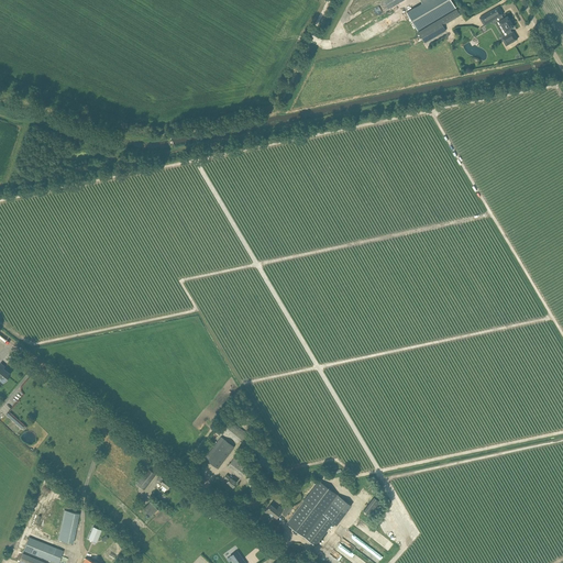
[(407,12),(418,31),(455,8),(451,0),(420,0),(422,3),(407,12)]
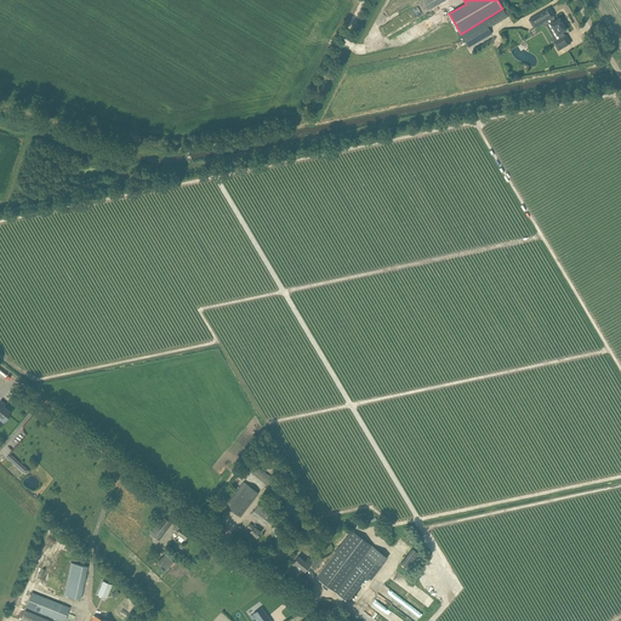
[(545,10),(529,20),(533,27),(534,28),(543,22),(543,23),(553,38),(557,35),(559,34),(560,38),(564,35),(563,32),(568,29),(560,17),(556,20),(553,17),(556,16),(554,15),(550,7),(545,10)]
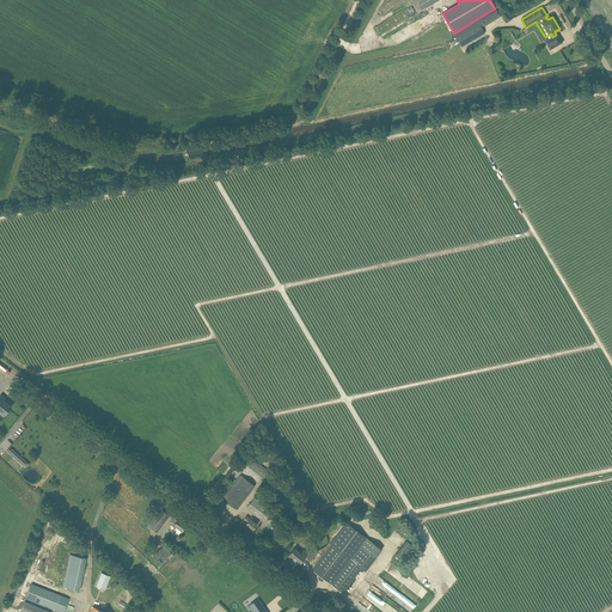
[(484,34),(481,28),(500,16),(496,10),(454,35),(461,47),(484,34)]
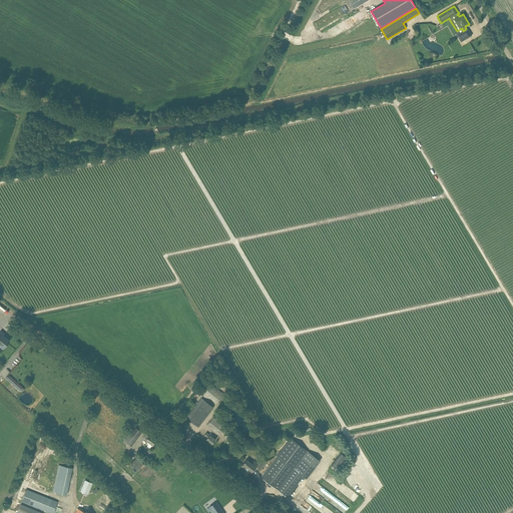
[(463,31),(457,34),(458,36),(459,37),(461,42),(472,35),(468,30),(467,30),(466,29),(463,31)]
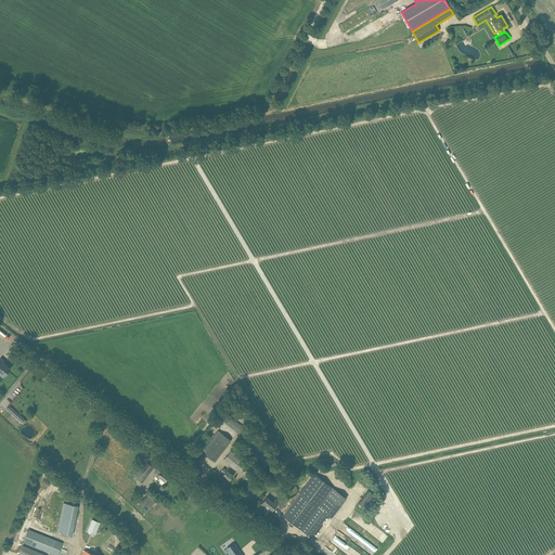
[(0,372),(0,373),(0,372),(0,375),(3,377),(7,373),(10,369),(3,363),(4,361),(1,358),(0,359),(0,372)]
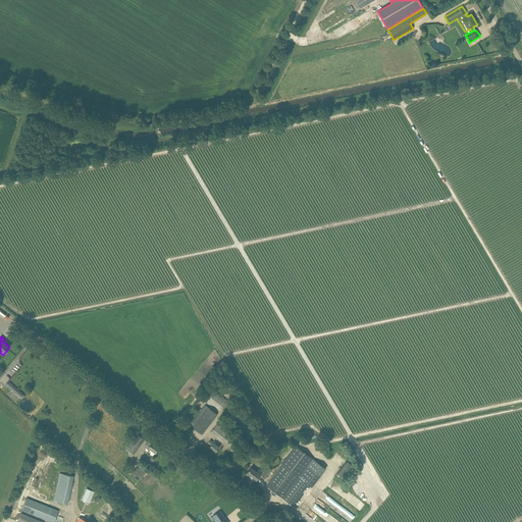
[(220,411),(227,403),(210,389),(204,397),(220,411)]
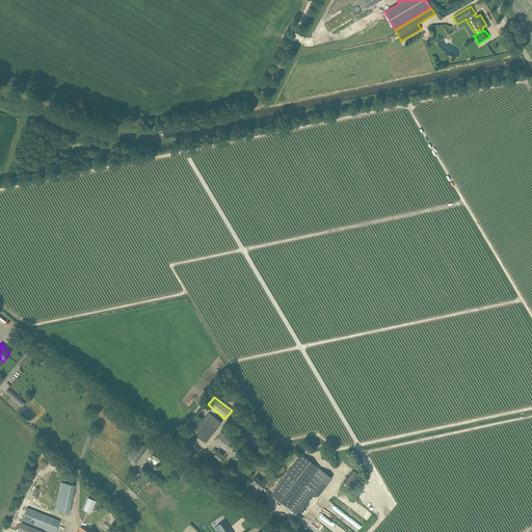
[(221,423),(211,415),(195,435),(206,443),(217,428),(221,423)]
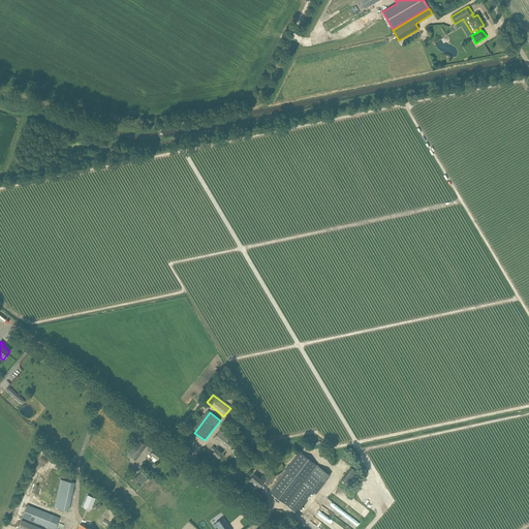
[(230,441),(218,432),(213,438),(226,448),(230,441)]
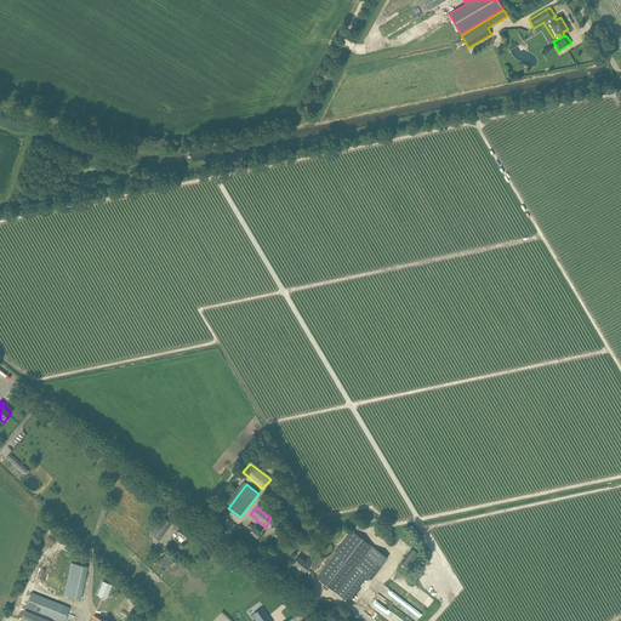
[(151,534),(159,540),(172,523),(163,517),(151,534)]
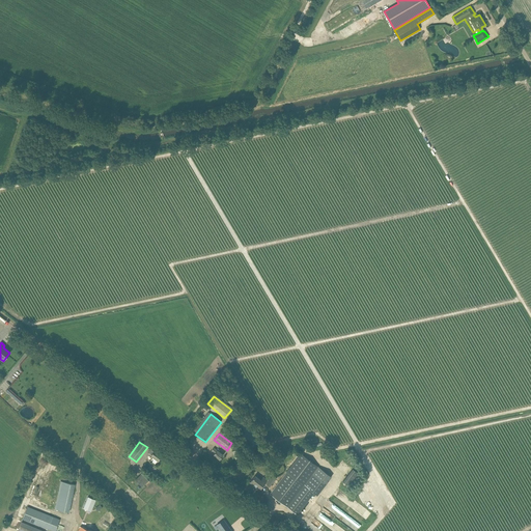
[(158,460),(162,455),(155,450),(151,448),(147,453),(154,457),(150,460),(155,464),(158,460)]
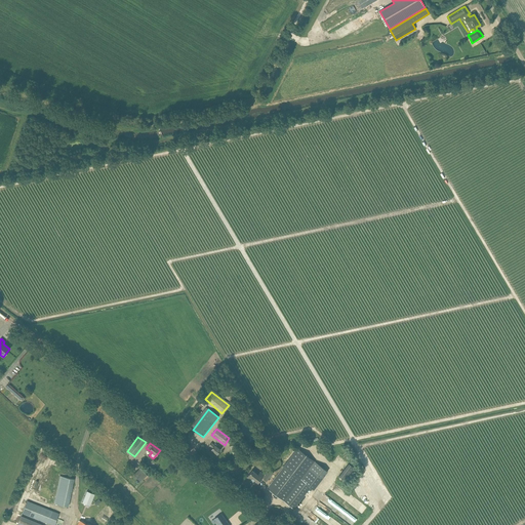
[(220,449),(211,443),(209,445),(212,448),(211,449),(217,454),(220,449)]
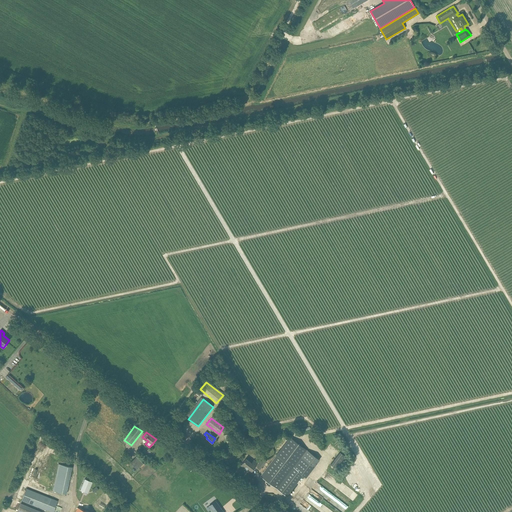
[(224,435),(228,445),(233,444),(229,434),(224,435)]
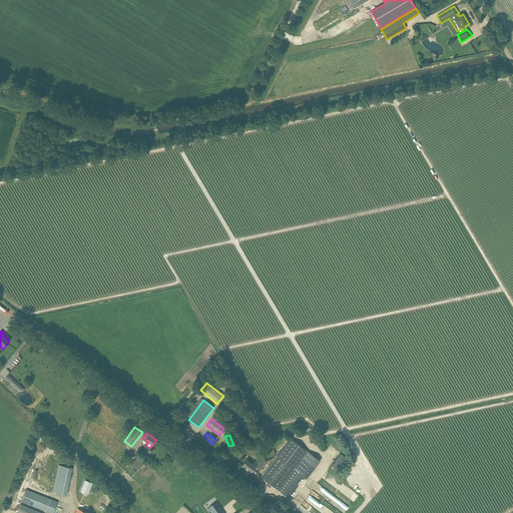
[(265,473),(262,477),(288,497),(291,493),(302,478),(304,476),(306,477),(307,478),(321,461),(291,438),(283,449),(281,447),(278,451),(280,452),(277,457),(265,473)]
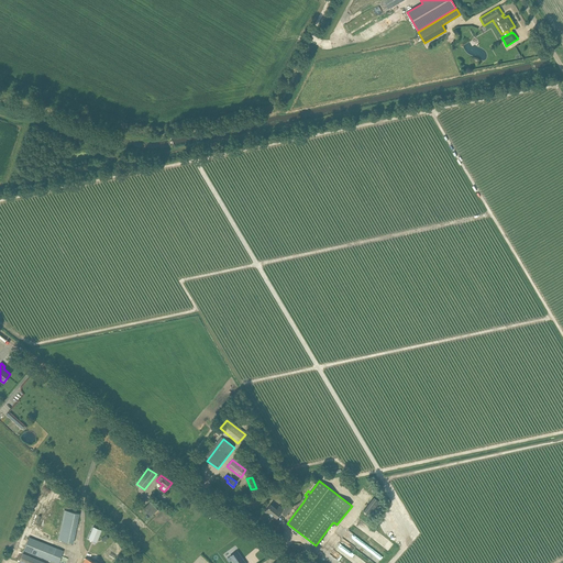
[(365,512),(373,517),(382,503),(373,498),(365,512)]
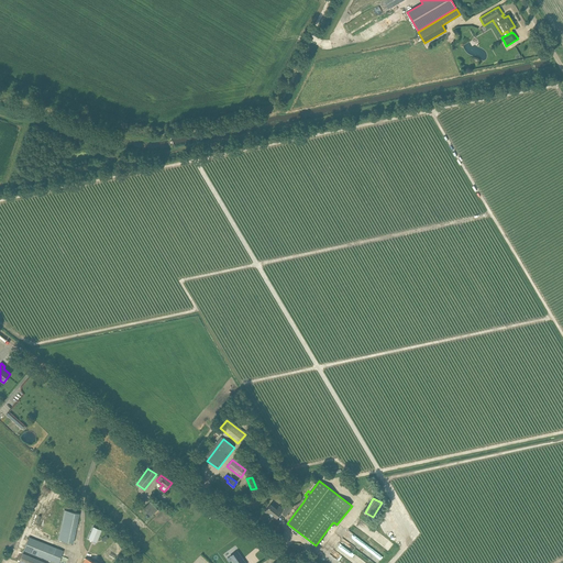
[(143,509),(151,517),(158,509),(151,501),(143,509)]
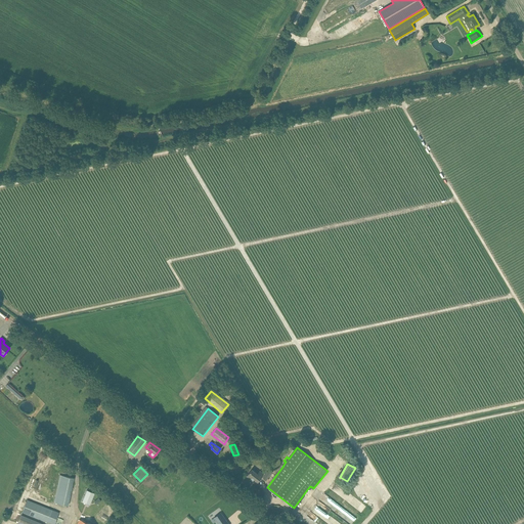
[(267,472),(262,478),(266,480),(270,474),(272,471),(269,469),(267,472)]
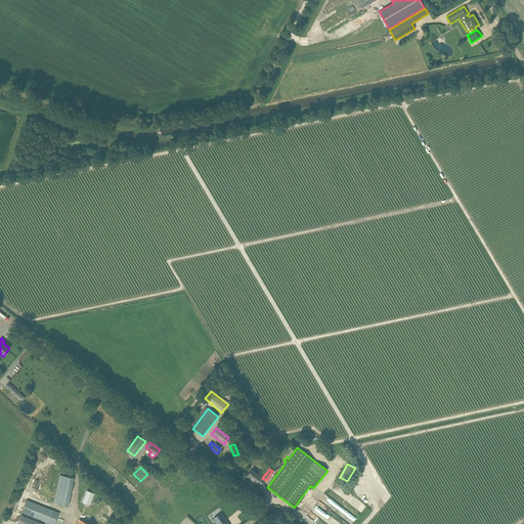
[(260,471),(257,474),(252,470),(247,476),(256,483),(263,474),(260,471)]
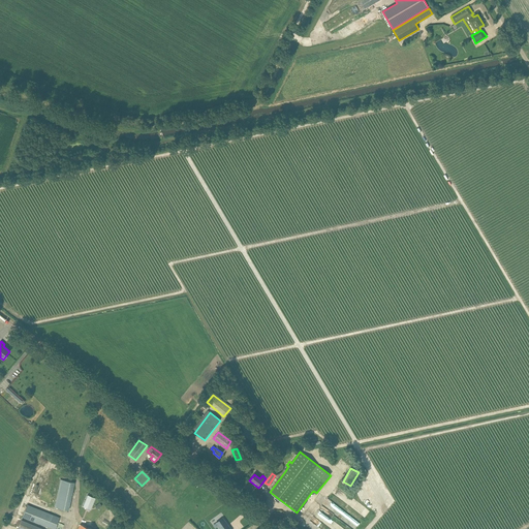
[(68,510),(74,483),(60,479),(55,507),(68,510)]
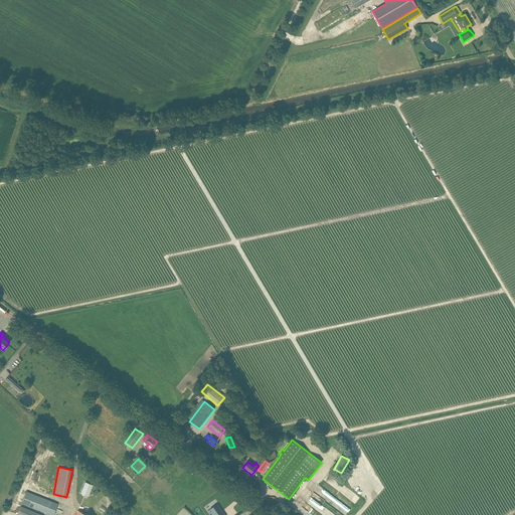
[(90,493),(93,485),(86,482),(80,493),(84,495),(86,492),(90,493)]
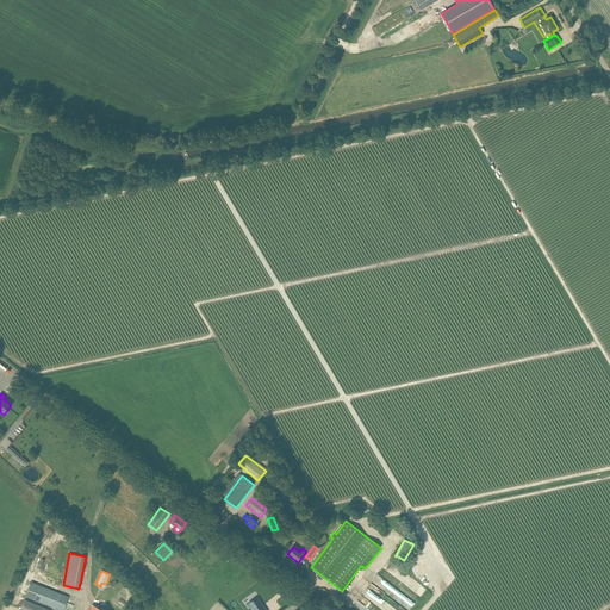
[(32,583),(26,596),(56,608),(61,609),(63,609),(69,597),(32,583)]
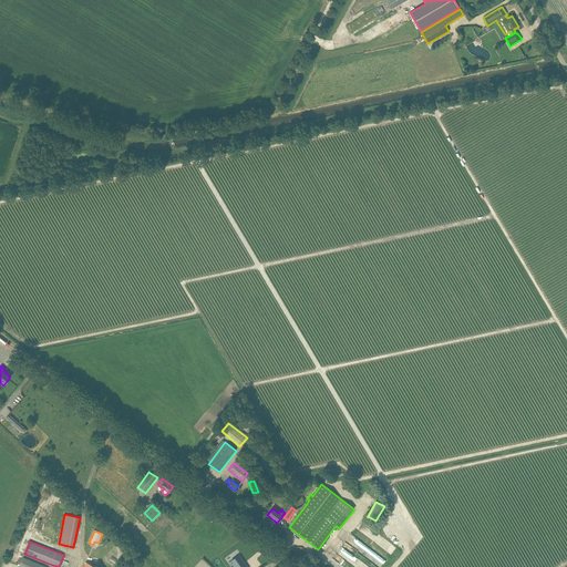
[(238,555),(232,560),(236,566),(245,566),(247,566),(238,555)]
